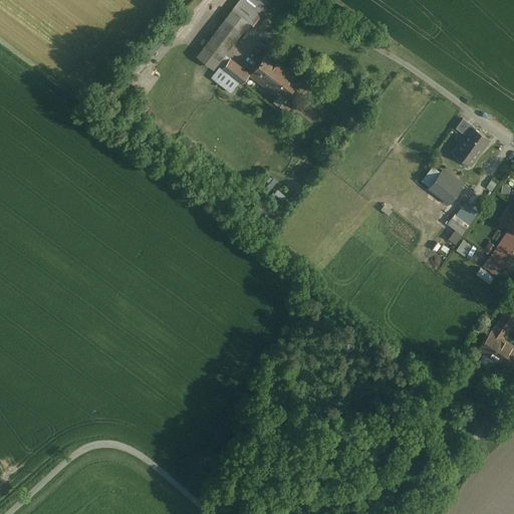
[(267,0),(236,0),(204,41),(224,57),(267,0)]
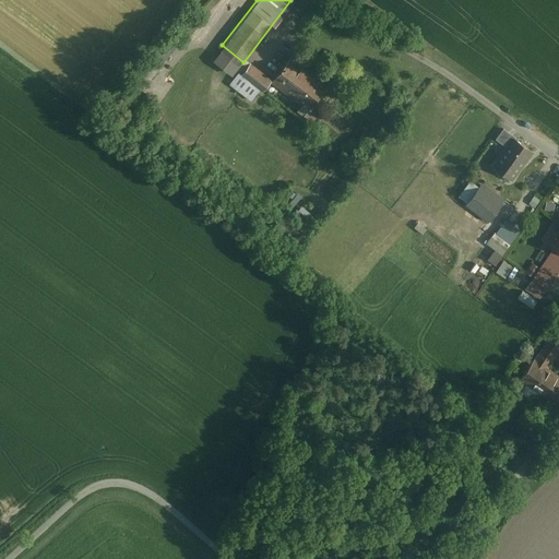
[(335,94),(298,66),(281,87),(318,117),(335,94)]
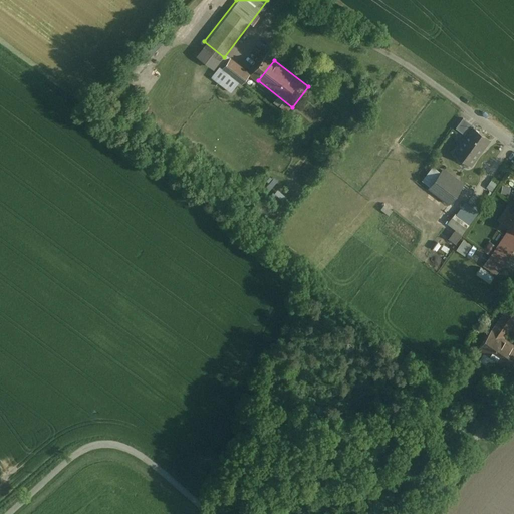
[(458,130),(467,136),(473,127),(464,121),(458,130)]
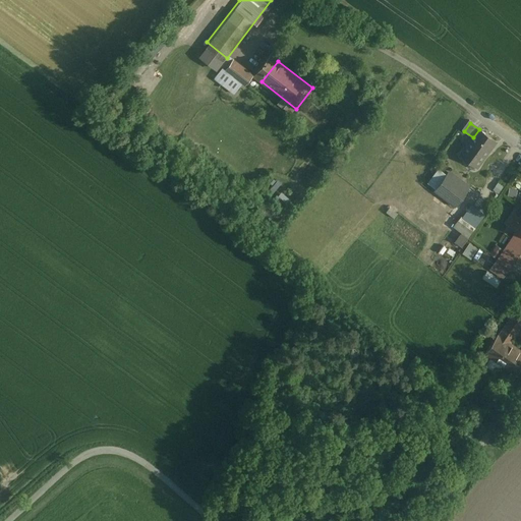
[(496,141),(479,129),(473,137),(460,155),(476,167),(496,141)]
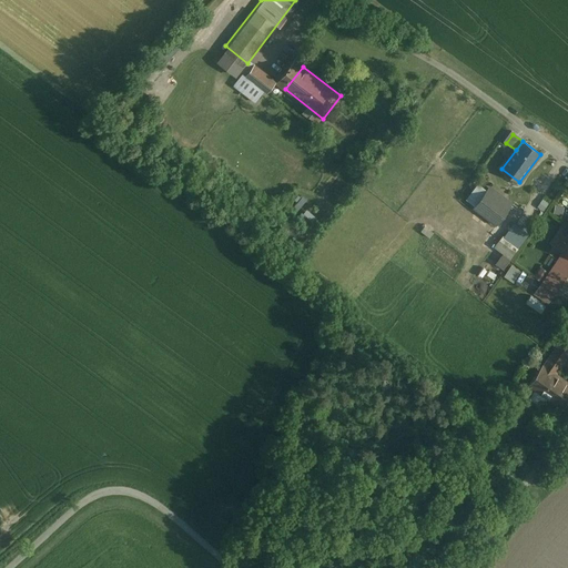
[(513,201),(490,184),(476,204),(498,221),(513,201)]
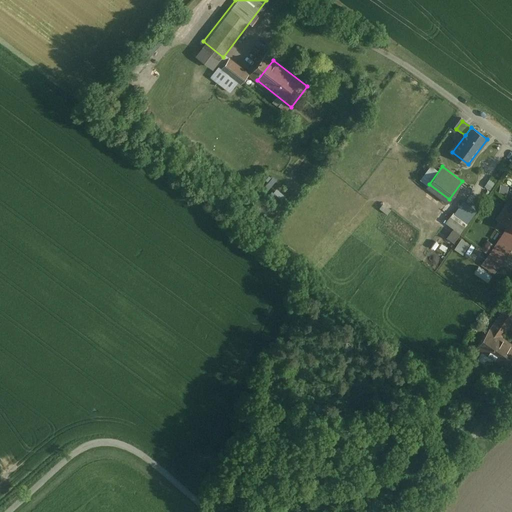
[(279,184),(273,192),(282,199),(289,191),(279,184)]
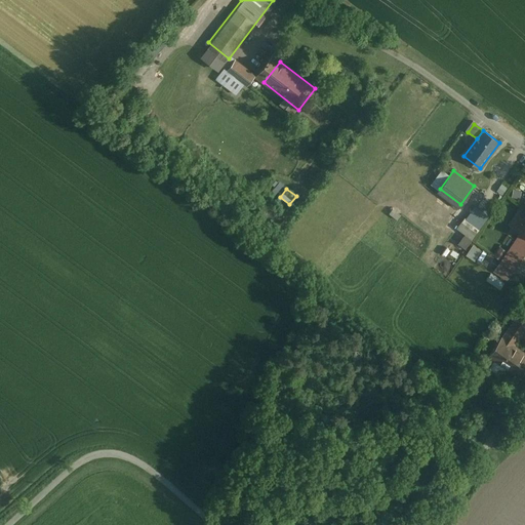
[(474,205),(456,228),(471,239),(488,215),(474,205)]
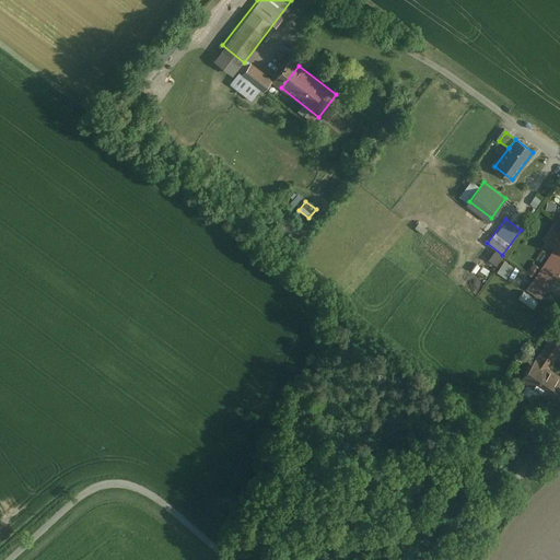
[(559,275),(559,248),(558,247),(543,270),(557,280),(559,275)]
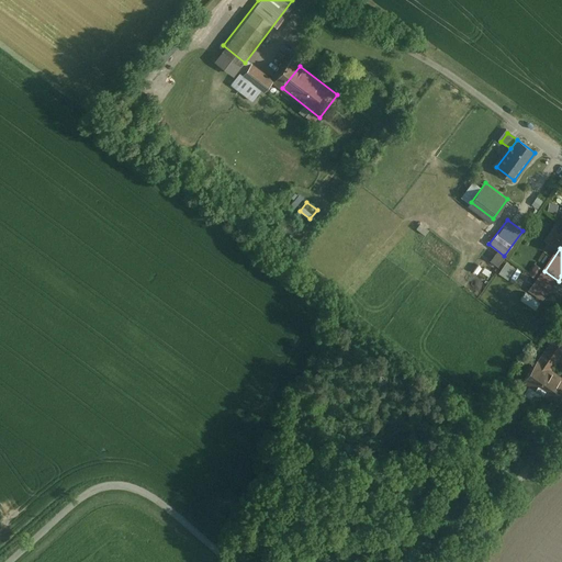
[(509,278),(514,266),(504,261),(498,273),(509,278)]
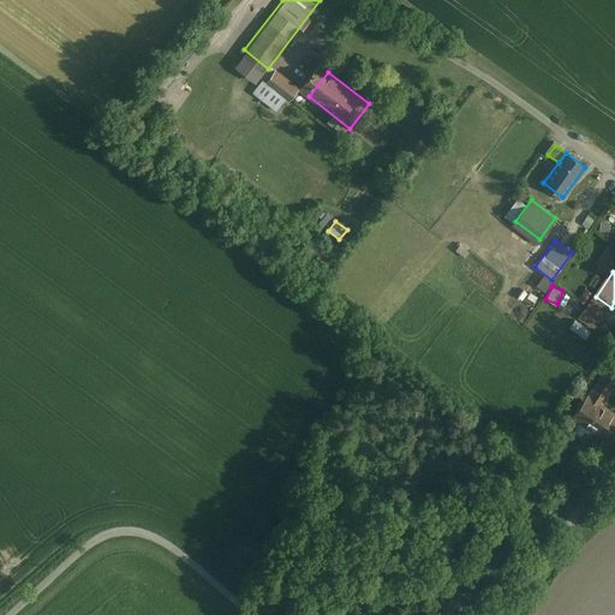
[(614,366),(609,363),(592,389),(608,399),(614,387),(614,366)]
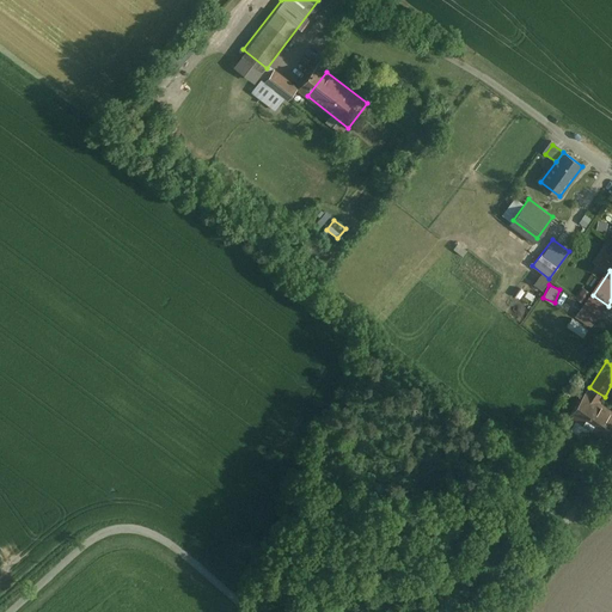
[(611,424),(611,401),(605,397),(589,387),(574,410),(607,432),(611,424)]
